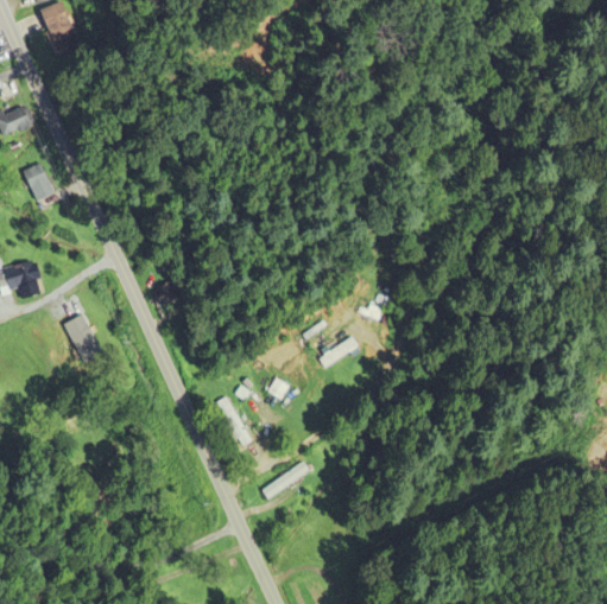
[(58,52),(80,42),(62,0),(56,0),(38,8),(58,52)]
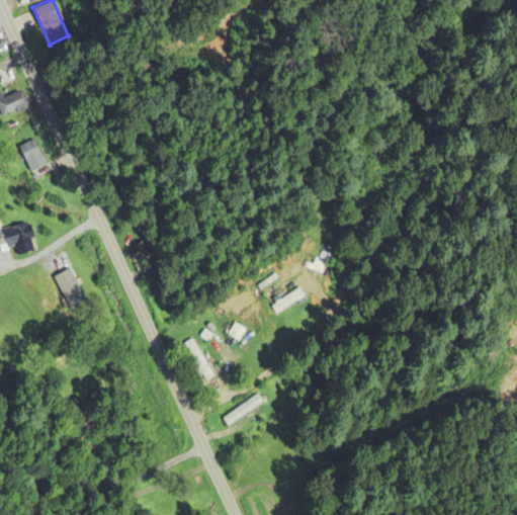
[(0,107),(3,115),(27,105),(19,87),(0,95),(0,107)]
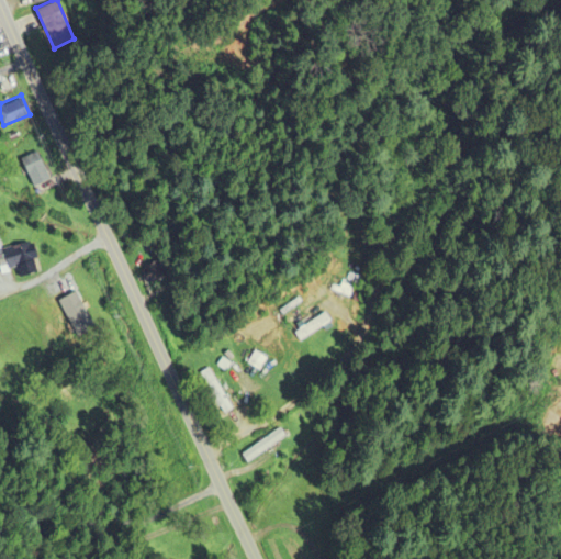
[(22,157),(35,186),(52,178),(38,149),(22,157)]
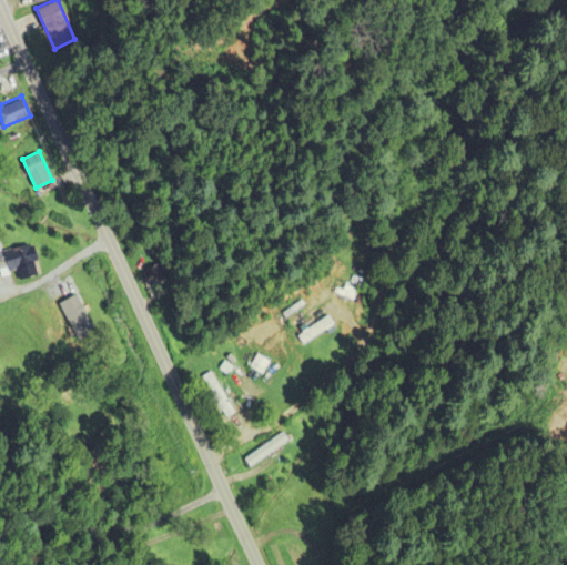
[(3,252),(10,271),(17,268),(21,280),(42,273),(31,242),(3,252)]
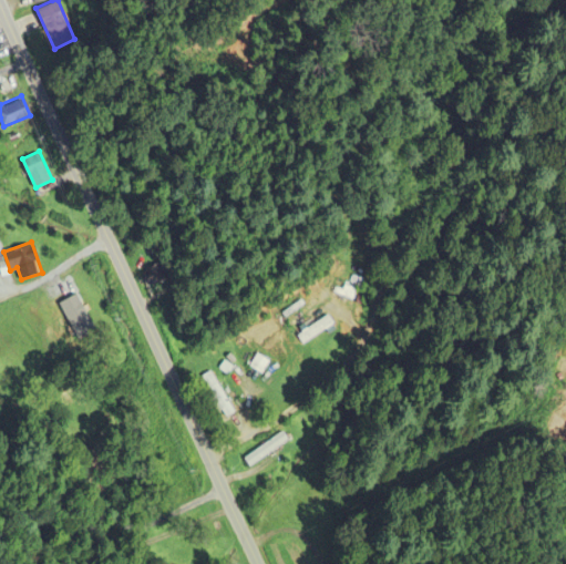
[(85,349),(61,308),(51,314),(75,356),(85,349)]
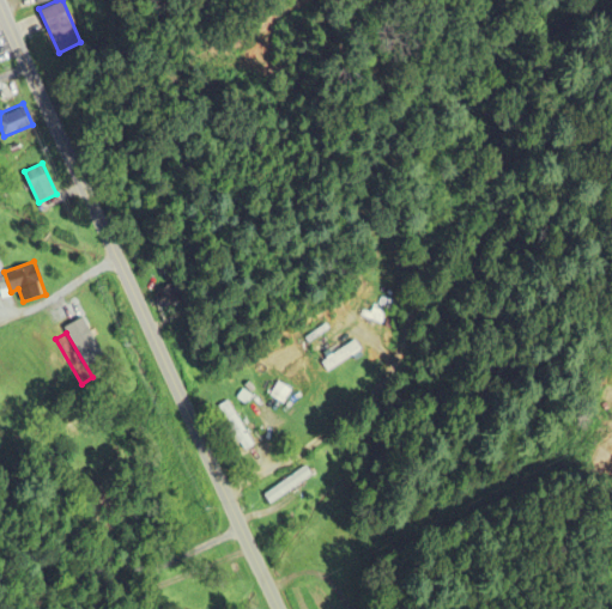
[(268,399),(282,407),(292,389),(279,382),(268,399)]
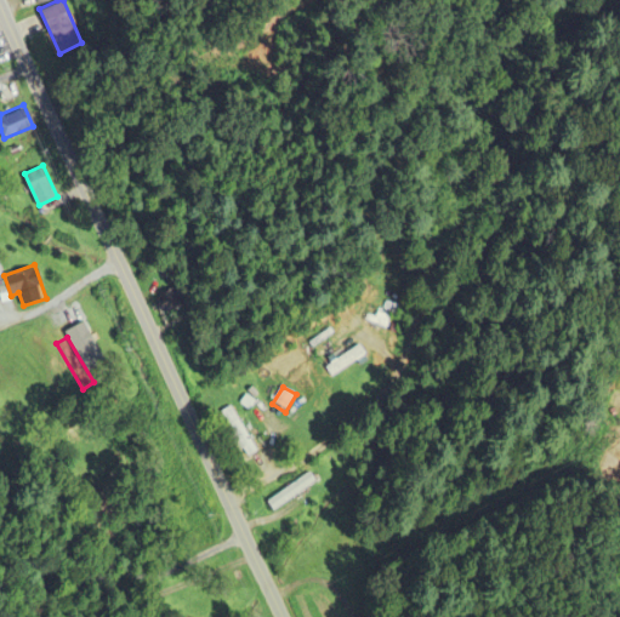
[(261,450),(234,404),(223,411),(249,456),(261,450)]
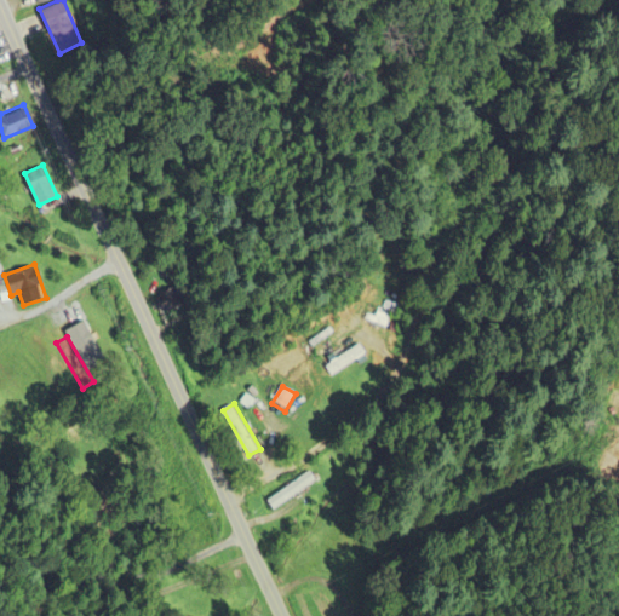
[(267,499),(273,508),(316,481),(310,470),(267,499)]
